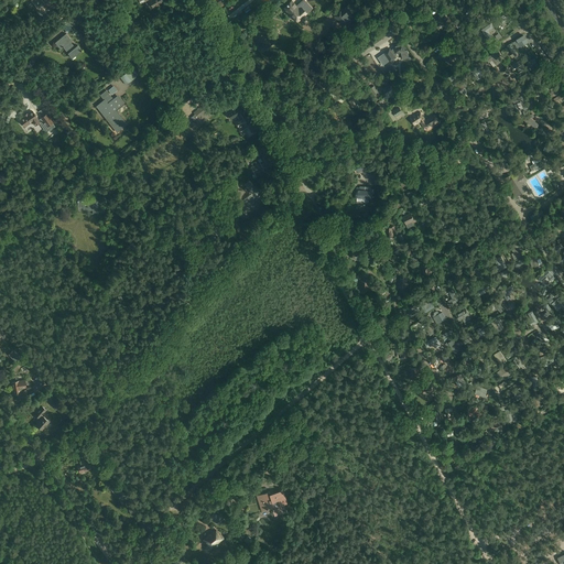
[(45,3),(42,0),(31,0),(38,9),(45,3)]
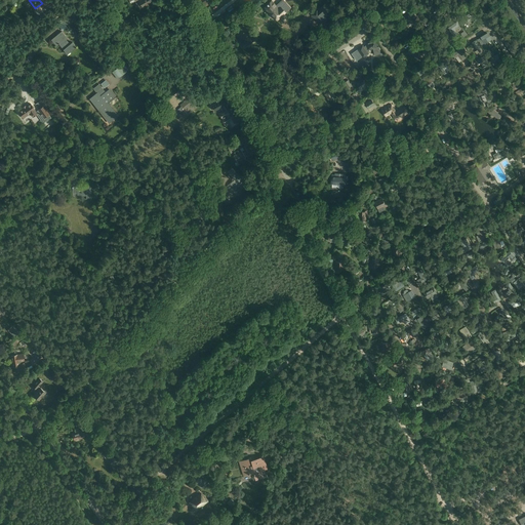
[(87,8),(93,3),(90,0),(89,0),(84,5),(87,8)]
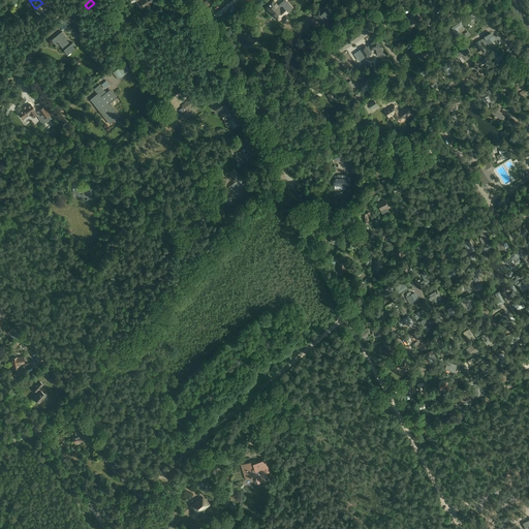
[(130,0),(131,2),(133,0),(135,0),(141,9),(153,2),(152,0),(130,0)]
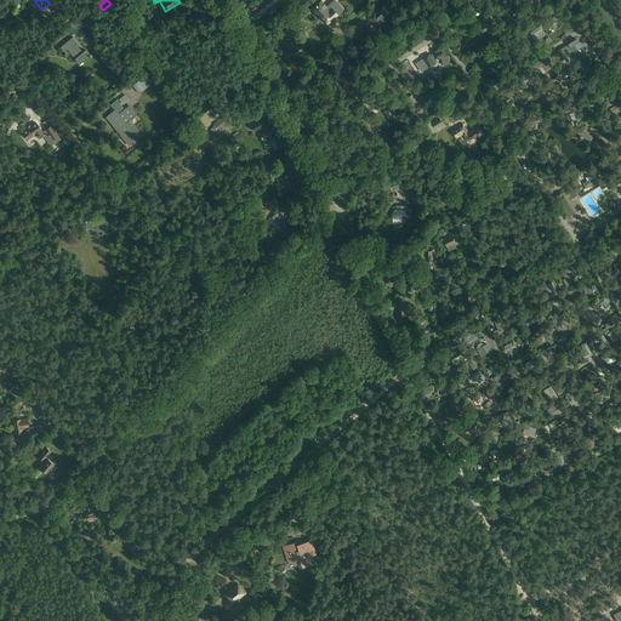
[(315,5),(312,9),(318,15),(328,24),(331,21),(332,23),(337,20),(335,17),(337,15),(336,13),(341,10),(336,4),(331,7),(329,5),(326,7),(326,6),(320,0),(317,4),(315,4),(315,5)]
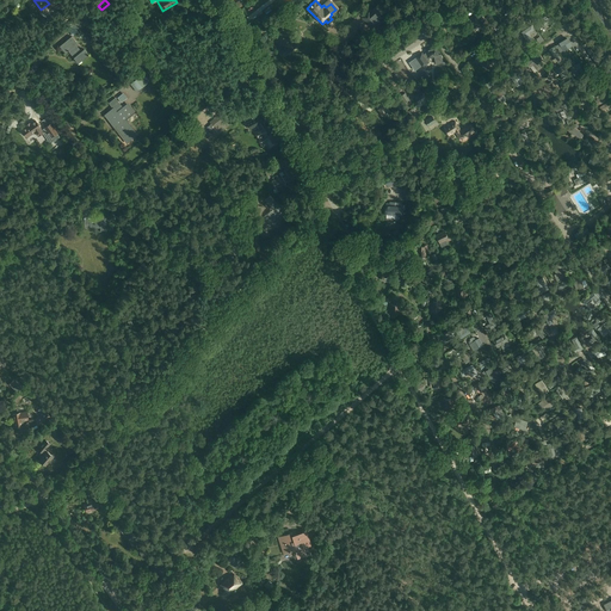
[(530,14),(534,12),(529,4),(518,10),(520,14),(528,10),(530,14)]
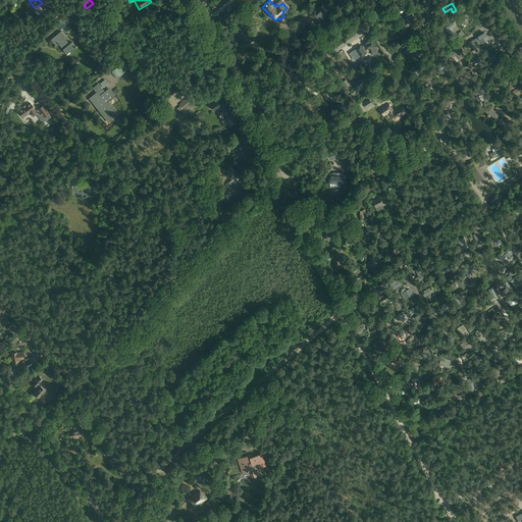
[(75,5),(59,18),(65,25),(71,20),(71,21),(83,13),(75,5)]
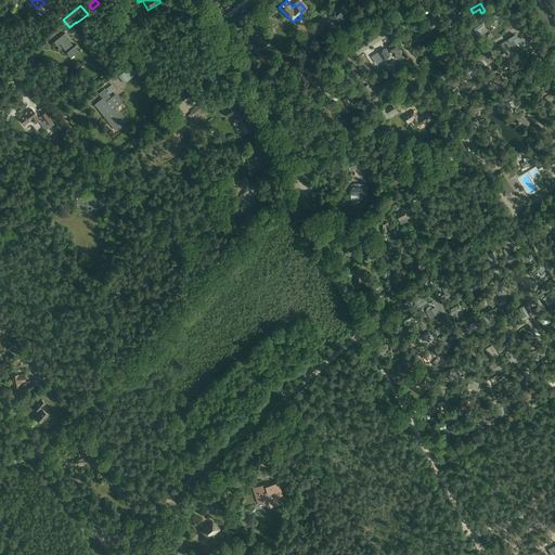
[(422,12),(421,12),(421,13),(424,16),(428,11),(431,9),(427,5),(425,8),(422,12)]
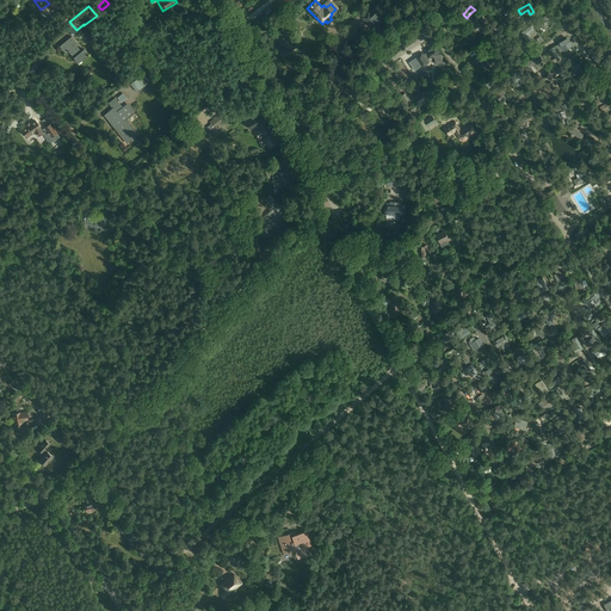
[(580,17),(584,14),(578,6),(568,13),(571,17),(576,12),(580,17)]
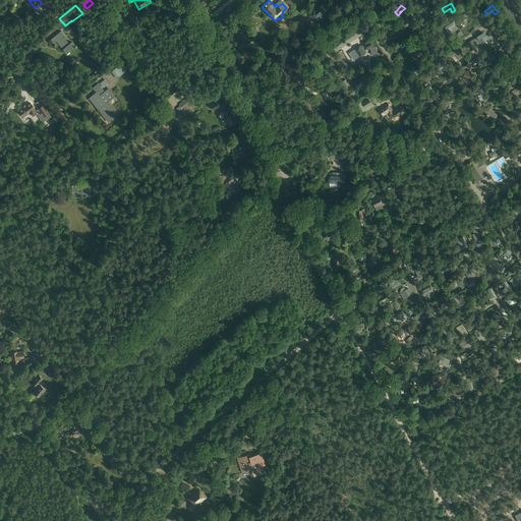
[(311,13),(309,15),(311,17),(319,24),(325,18),(324,17),(329,13),(322,6),(315,11),(314,10),(311,13)]
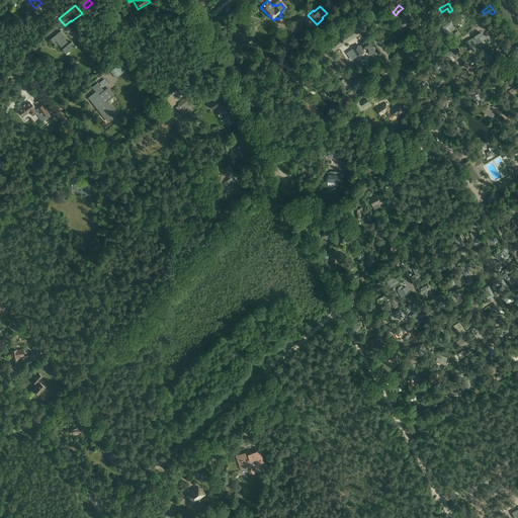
[(466,11),(458,16),(460,17),(462,21),(466,19),(468,21),(471,19),(466,11)]
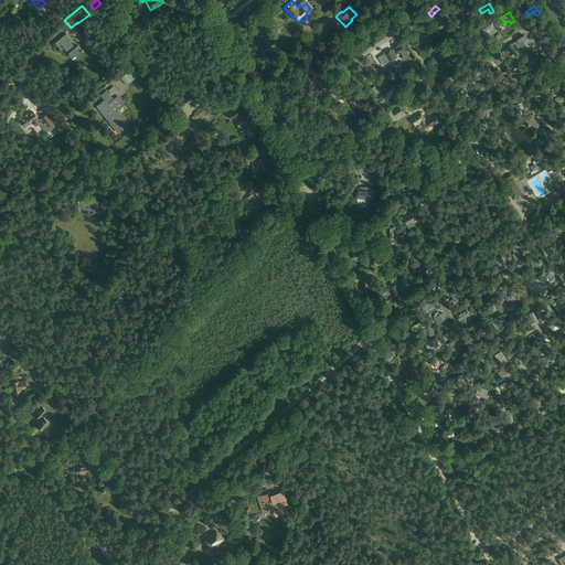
[(445,25),(449,17),(441,13),(438,22),(445,25)]
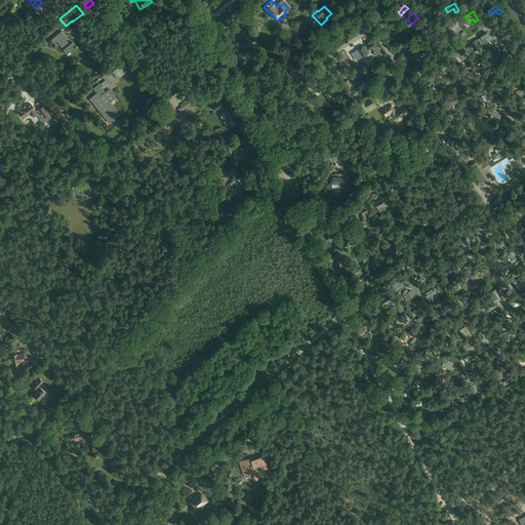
[(512,28),(508,21),(500,26),(505,32),(512,28)]
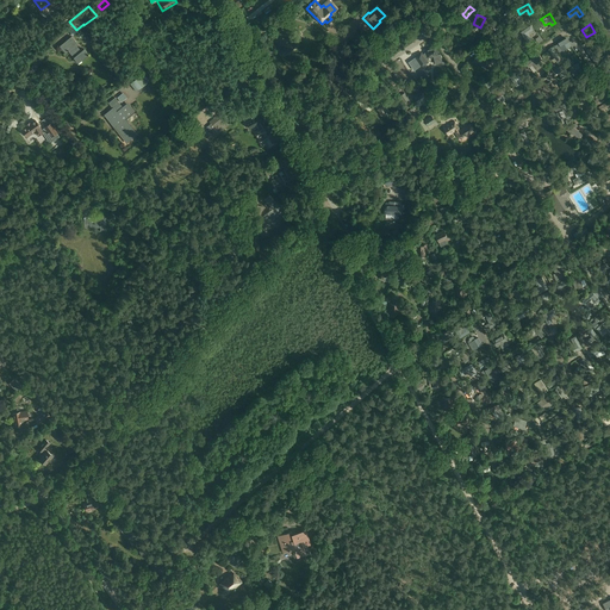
[(73,37),(79,35),(73,25),(68,29),(73,37)]
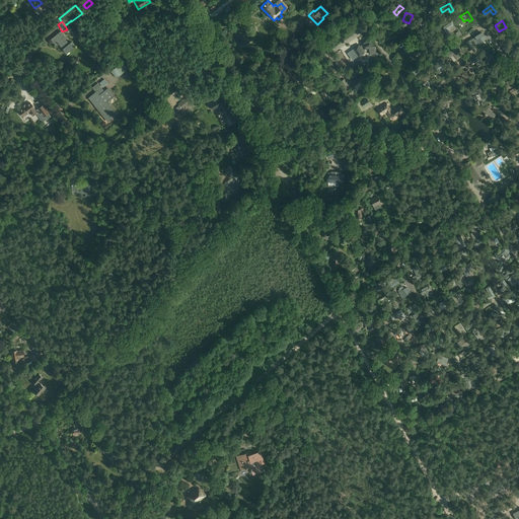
[(449,28),(454,24),(452,21),(444,27),(450,36),(453,33),(449,28)]
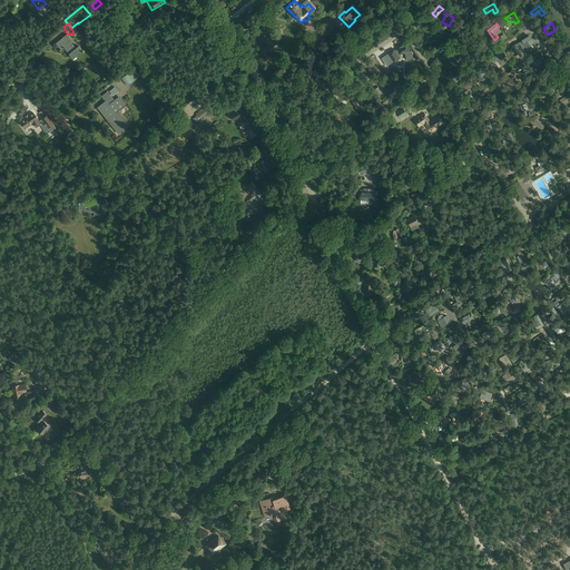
[(58,41),(56,43),(61,50),(65,48),(69,53),(72,59),(82,51),(78,46),(76,48),(71,42),(72,41),(67,35),(62,38),(64,39),(59,42),(58,41)]
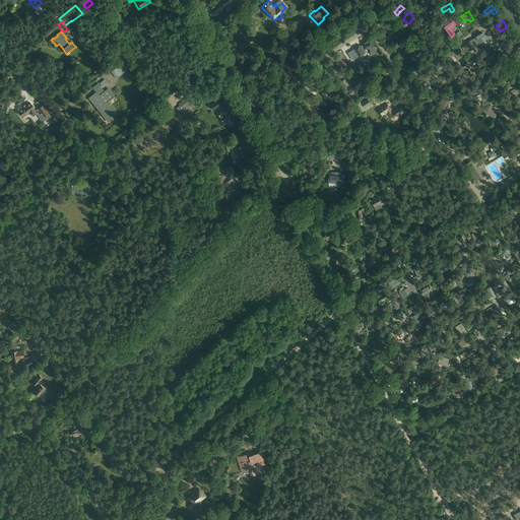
[(482,33),(476,36),(478,39),(480,43),(486,39),(482,33)]
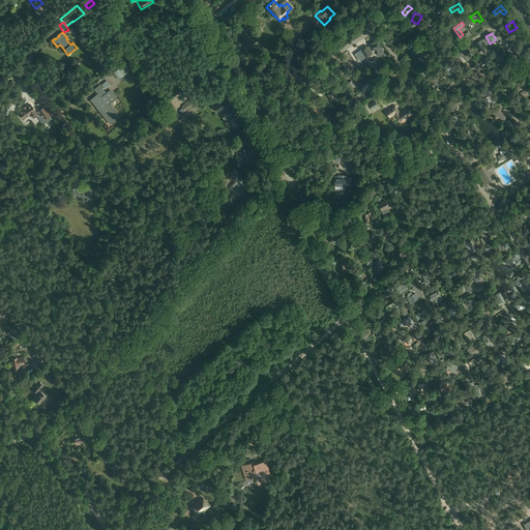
[(477,42),(478,45),(486,55),(489,53),(481,42),(480,40),(477,42)]
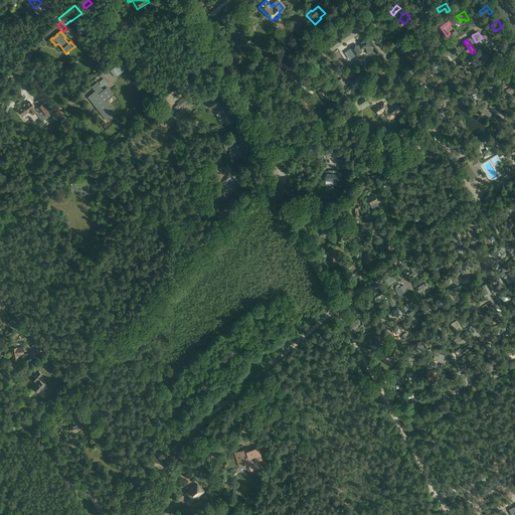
[(356,44),(350,48),(356,56),(361,52),(359,50),(361,48),(366,47),(367,51),(373,49),(372,46),(369,46),(368,40),(360,42),(360,44),(357,46),(356,44)]
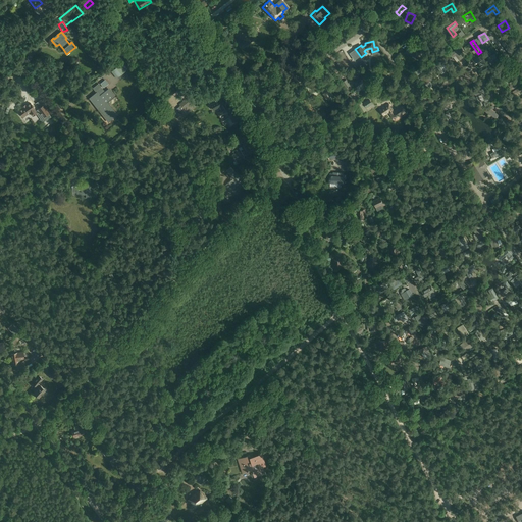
[(506,41),(503,43),(510,53),(513,51),(506,41)]
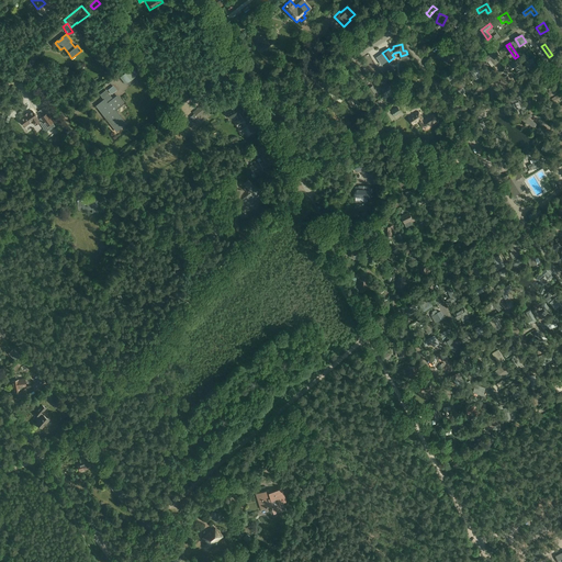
[(452,53),(451,55),(440,49),(437,57),(449,63),(451,57),(454,58),(456,54),(452,53)]
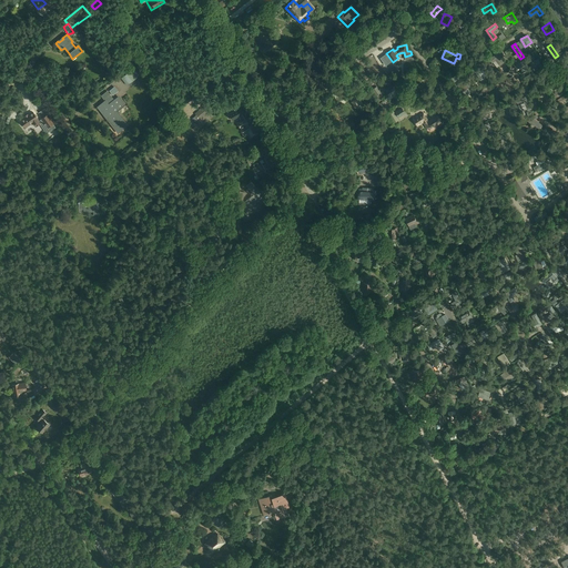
[(497,53),(488,60),(492,63),(496,60),(500,66),(504,62),(497,53)]
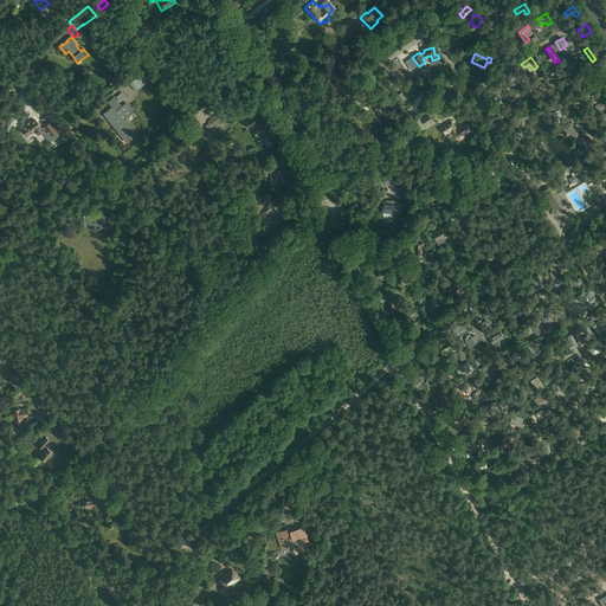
[(571,65),(566,68),(566,69),(569,75),(578,70),(574,63),(571,65)]
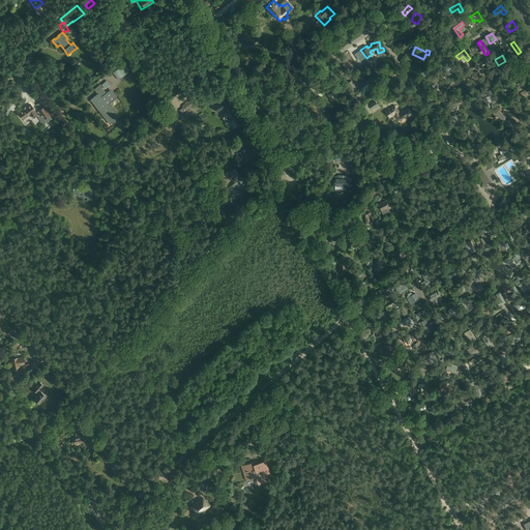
[(529,55),(521,60),(523,64),(529,61),(529,62),(529,61),(529,55)]
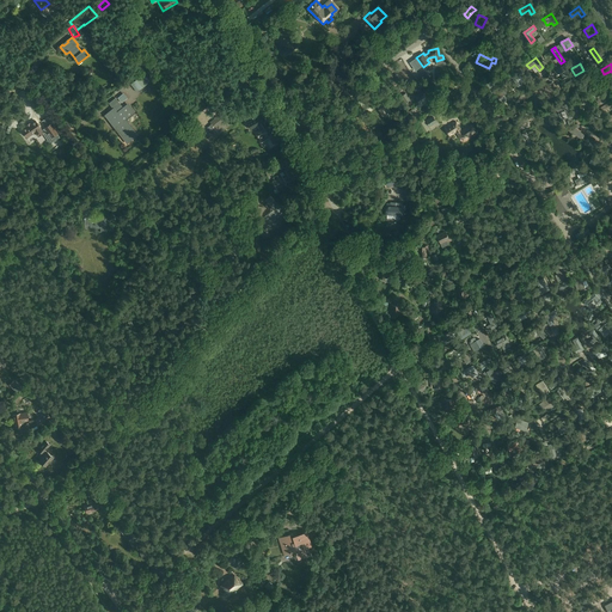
[(586,89),(595,83),(592,75),(582,80),(586,89)]
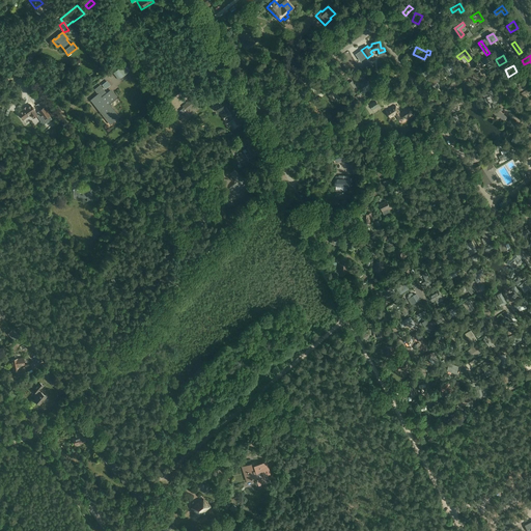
[(123,66),(115,73),(119,78),(127,72),(123,66)]
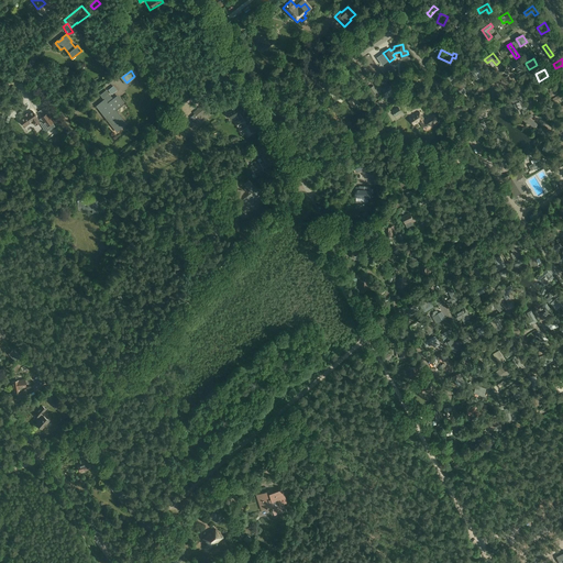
[(503,80),(507,89),(514,86),(508,76),(501,79),(503,80)]
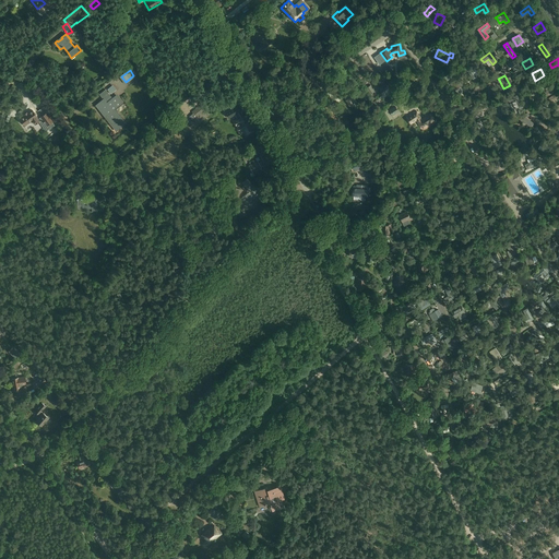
[(451,84),(454,90),(460,86),(465,83),(462,80),(459,82),(456,80),(451,84)]
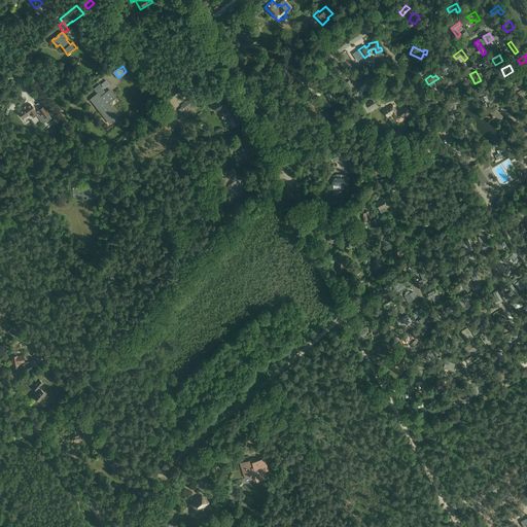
[(365,81),(365,80),(364,79),(358,83),(360,88),(357,90),(360,94),(365,90),(364,89),(369,85),(367,84),(370,83),(370,82),(372,81),(370,77),(366,79),(367,80),(365,81)]
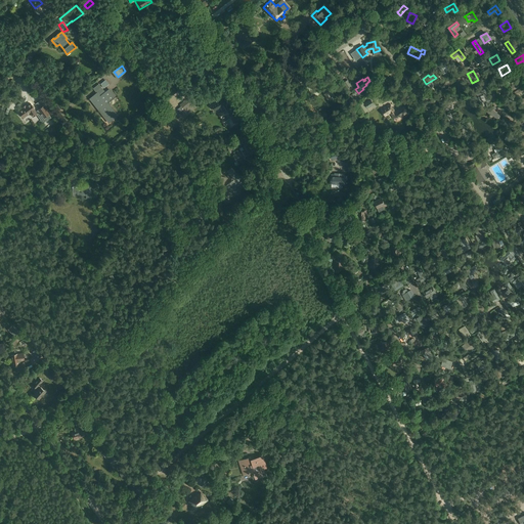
[(460,89),(466,86),(461,77),(454,79),(460,89)]
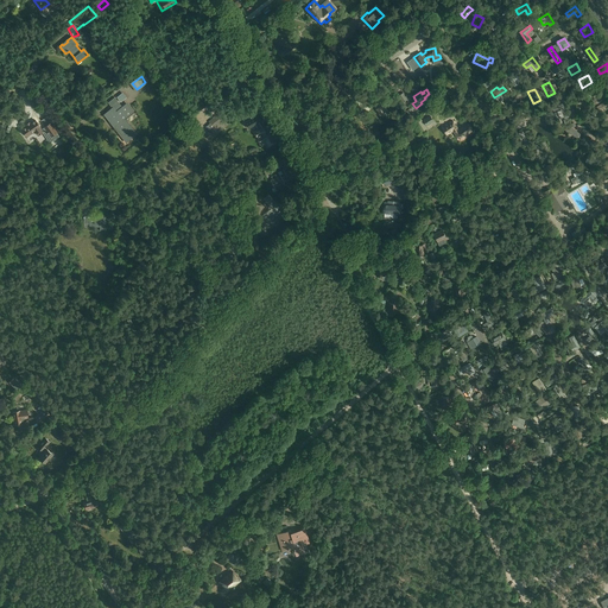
[(404,93),(401,94),(398,96),(403,102),(405,101),(409,99),(404,93)]
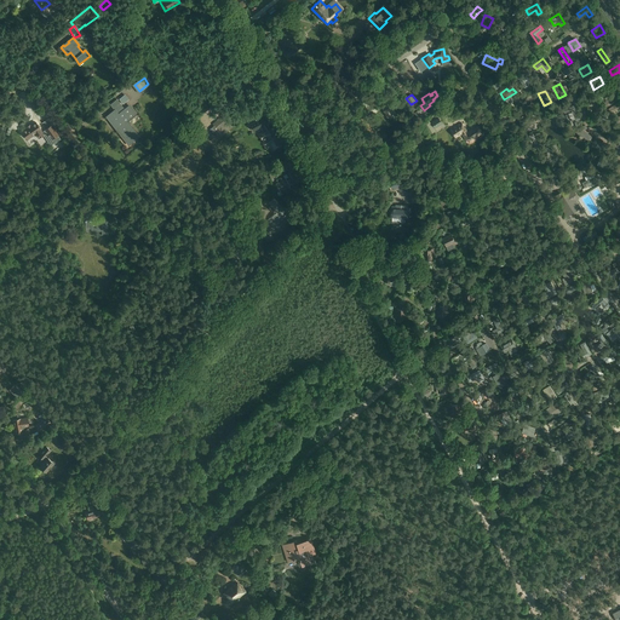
[(618,101),(615,96),(604,103),(607,107),(618,101)]
